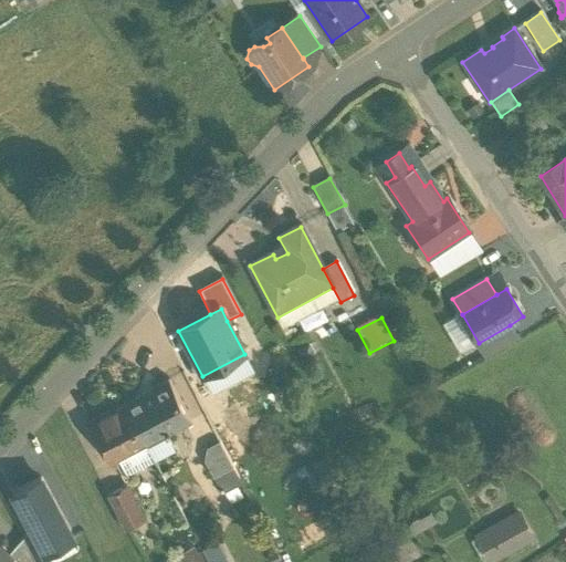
[(510,325),(479,343),(488,358),(519,341),(510,325)]
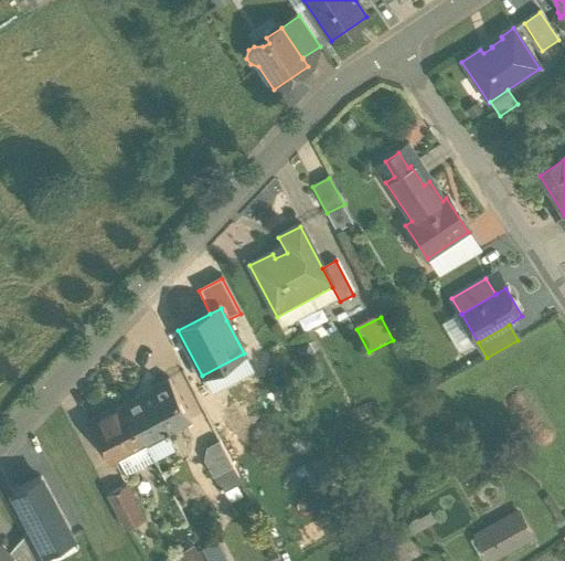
[(168,380),(124,403),(147,445),(190,422),(168,380)]
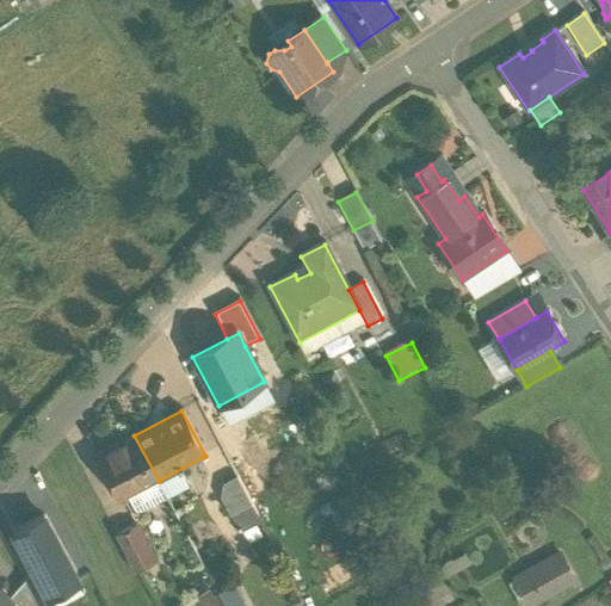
[(135,438),(98,458),(105,472),(103,478),(105,484),(113,487),(121,502),(128,499),(158,482),(135,438)]
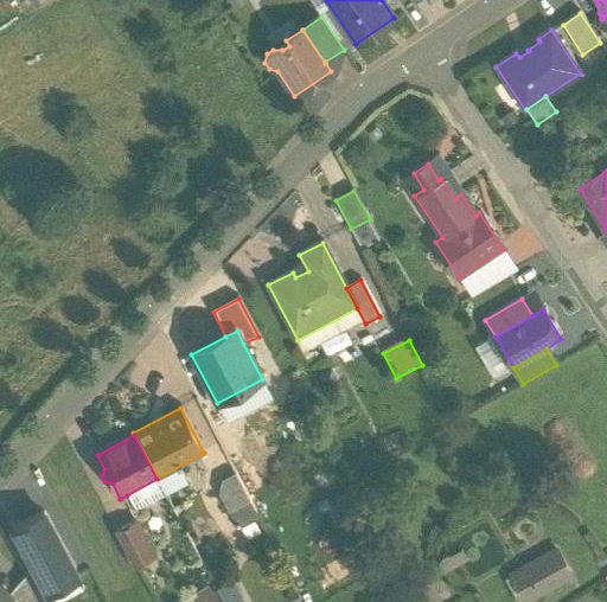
[(235,474),(215,486),(229,513),(250,501),(235,474)]
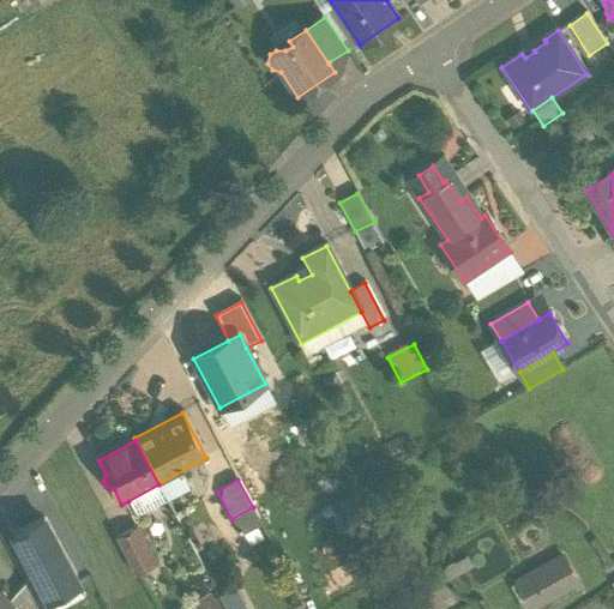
[(158,484),(128,501),(134,514),(136,514),(140,517),(168,502),(158,484)]
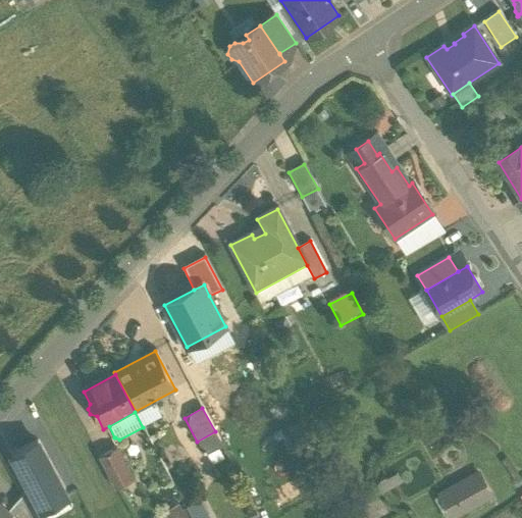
[(215,431),(197,442),(205,456),(222,447),(215,431)]
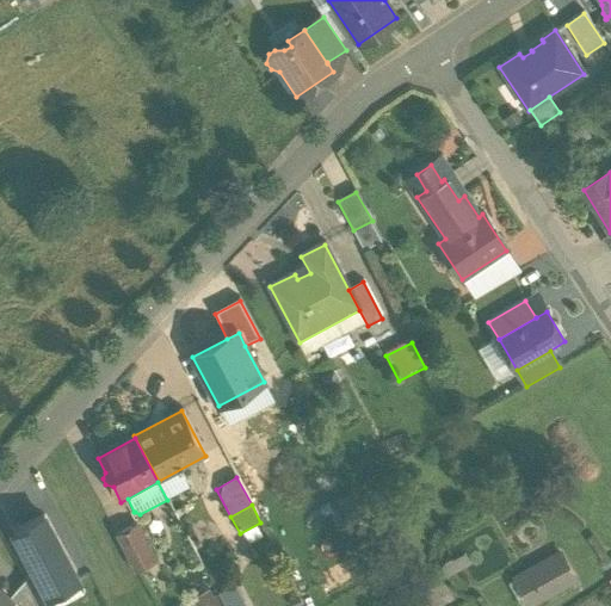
[(78,583),(43,518),(14,533),(37,575),(49,599),(51,598),(78,583)]
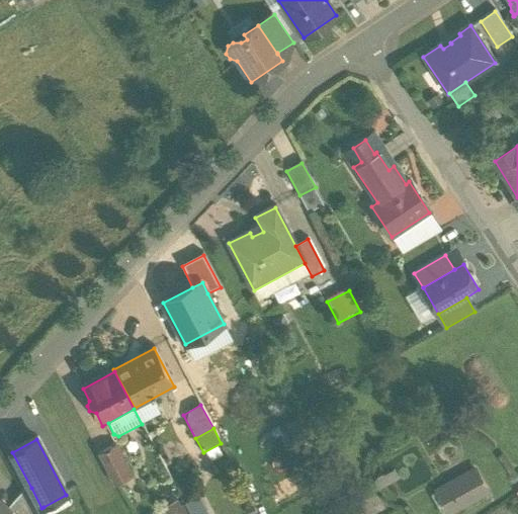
[(132,479),(114,446),(98,455),(115,488),(132,479)]
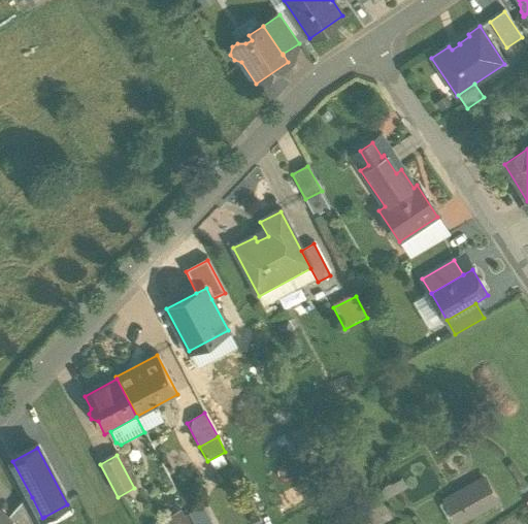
[(419,459),(396,473),(405,488),(428,473),(419,459)]
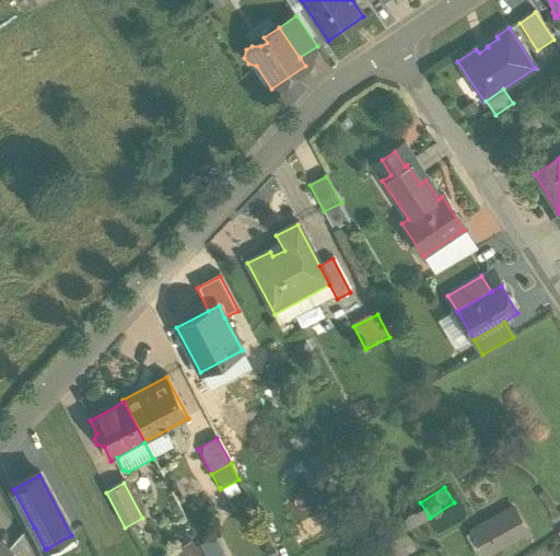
[(513,512),(485,526),(498,549),(525,535),(513,512)]
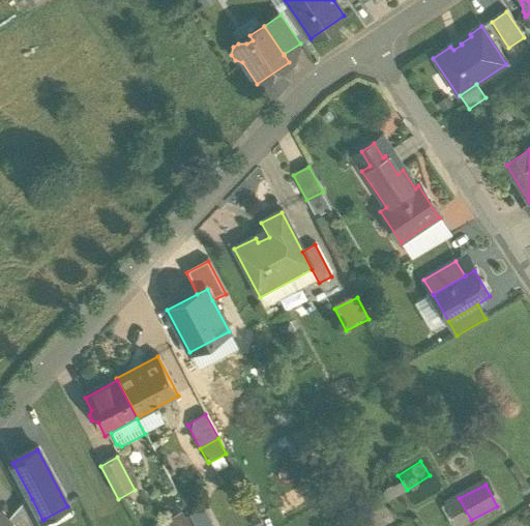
[(459,498),(446,505),(458,525),(462,525),(471,520),(459,498)]
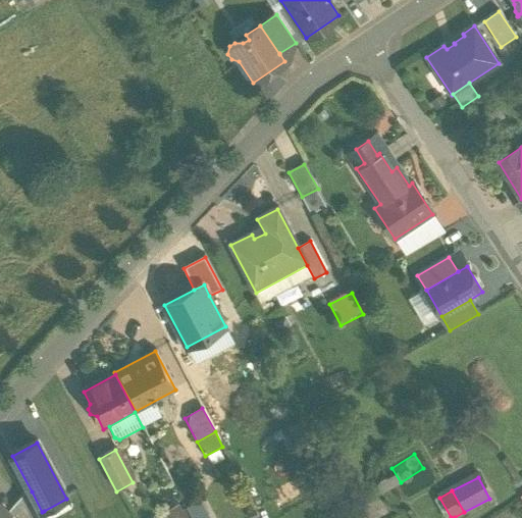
[(42,512),(32,491),(21,498),(32,517),(48,517),(44,511),(42,512)]
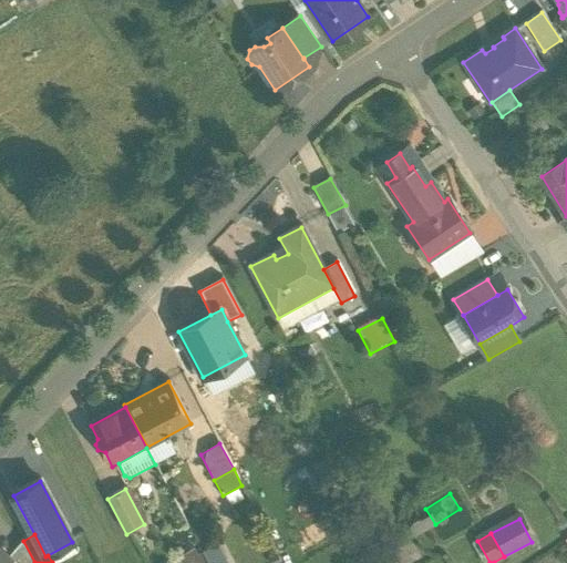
[(34,562),(23,541),(10,556),(14,560),(13,562),(34,562)]
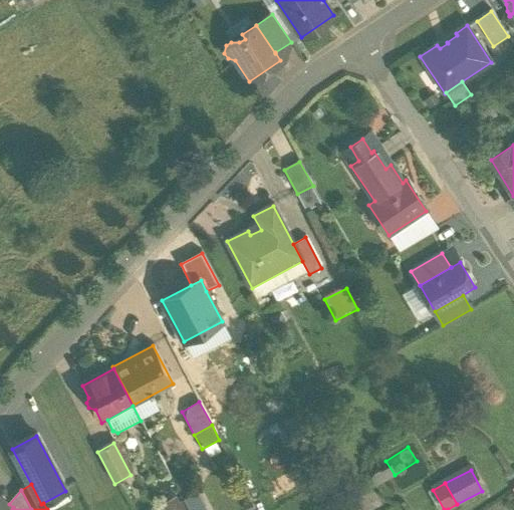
[(0,495),(0,509),(12,509),(13,507),(9,504),(0,495)]
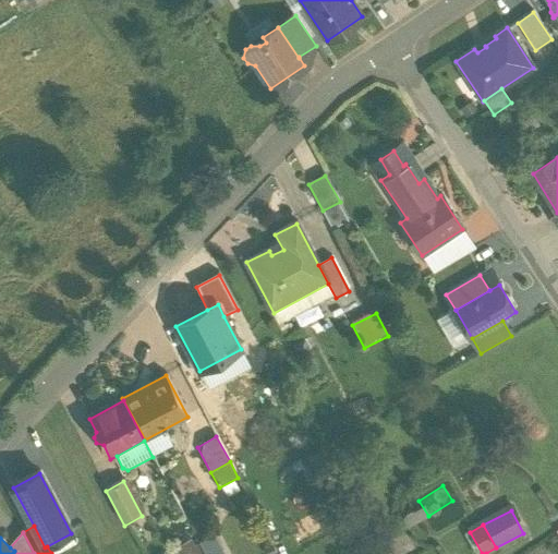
[(222,553),(215,539),(201,546),(204,553),(222,553)]
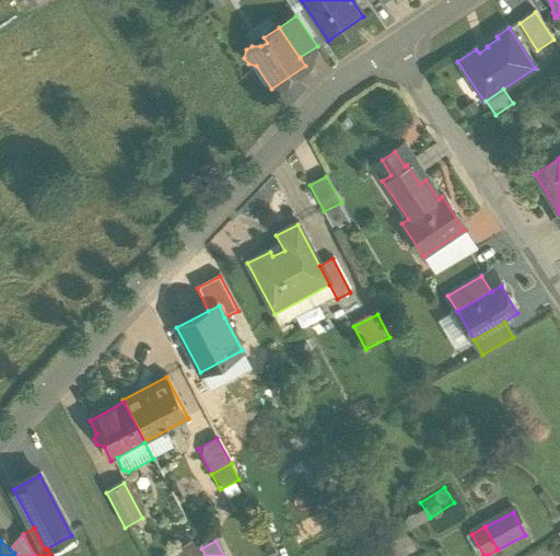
[(193,546),(179,554),(179,555),(205,555),(201,548),(196,551),(193,546)]
